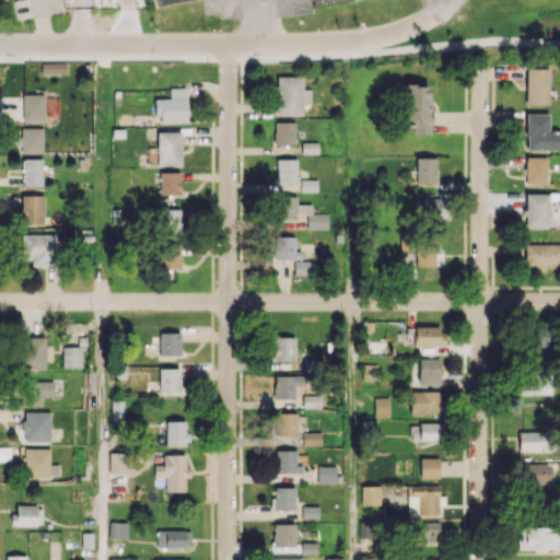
[(548,69),(525,69),(525,104),(548,104),(548,69)]
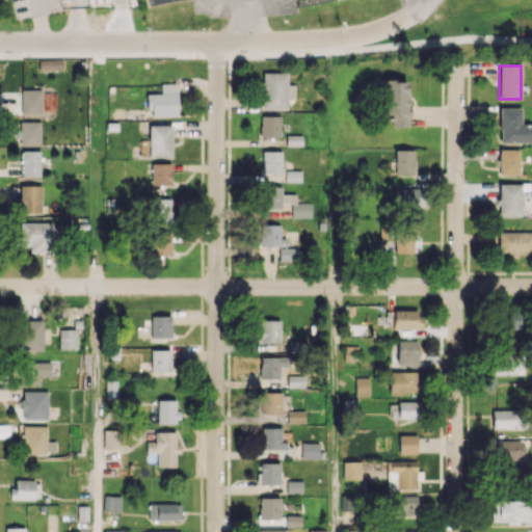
[(261,108),(287,109),(287,99),(294,99),(295,85),(287,84),(287,73),(262,72),(261,108)]
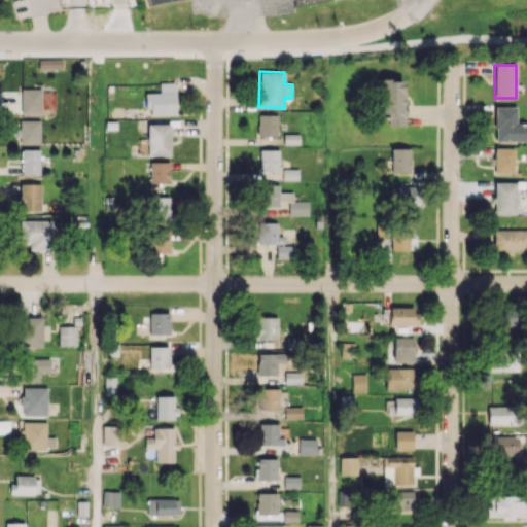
[(380,117),(388,117),(388,126),(405,126),(405,79),(380,79),(380,117)]
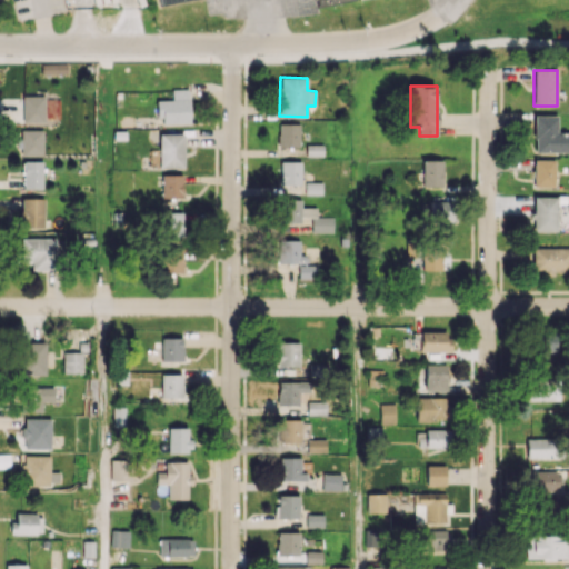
[(158,100),(158,125),(191,123),(190,89),(171,89),(172,100),(158,100)]
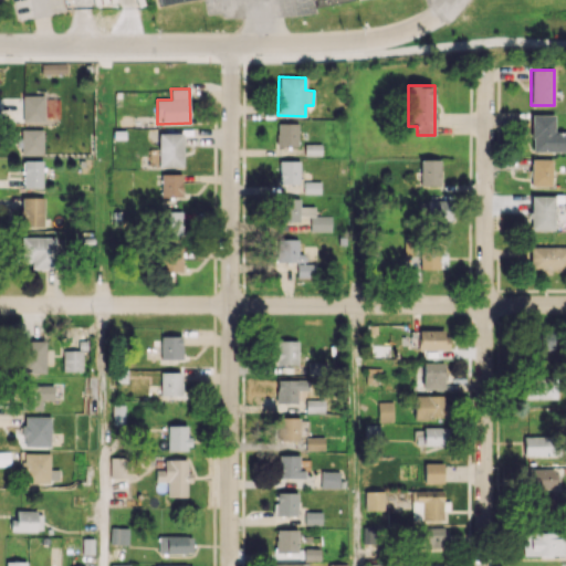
[(44,95),(22,95),(22,122),(43,122),(44,95)]
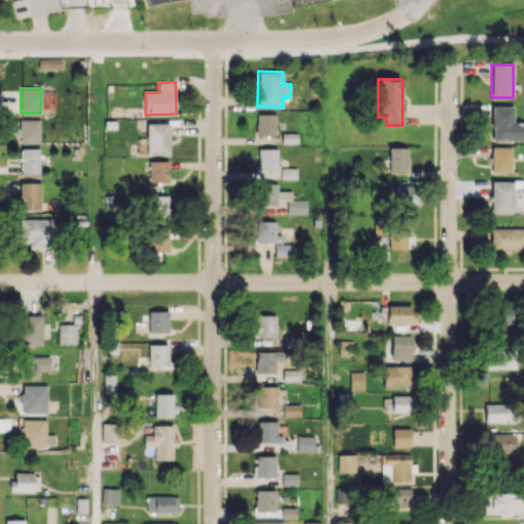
[(492,141),(523,141),(523,122),(513,122),(513,106),(492,106),(492,141)]
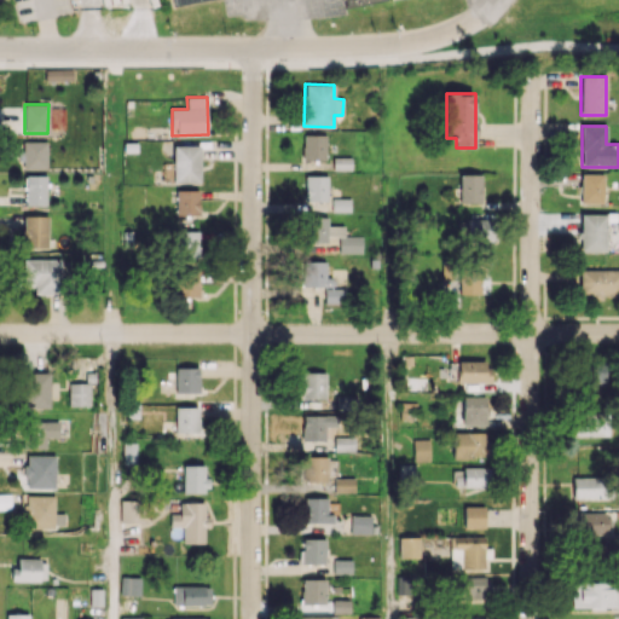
[(325,160),(325,134),(302,134),(302,160),(325,160)]
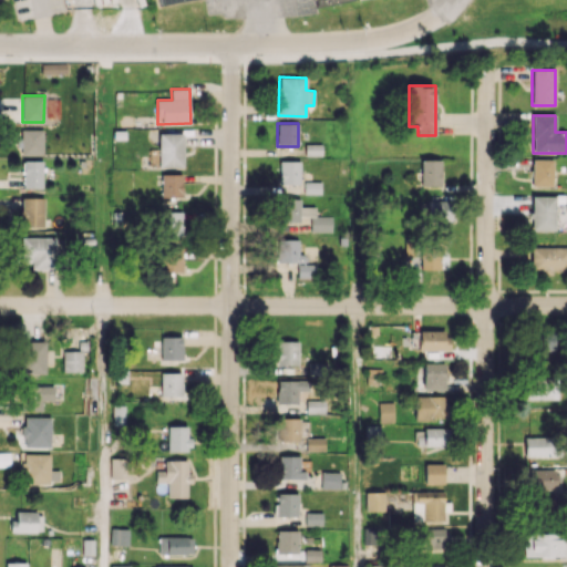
[(43,130),(21,130),(21,154),(42,155),(43,130)]
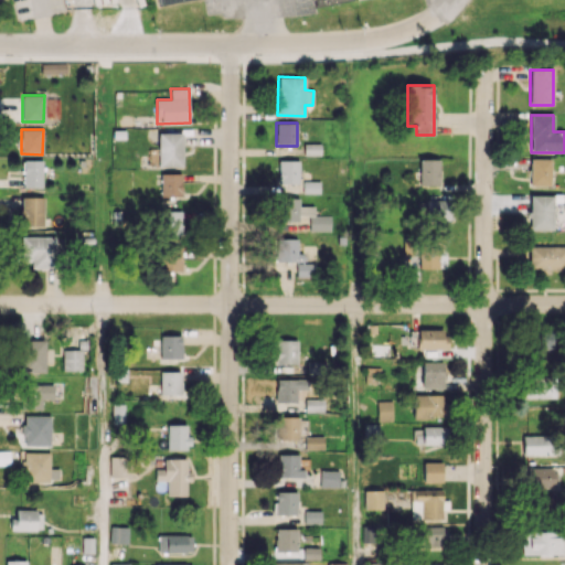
[(158,167),(182,167),(182,132),(158,132),(158,167)]
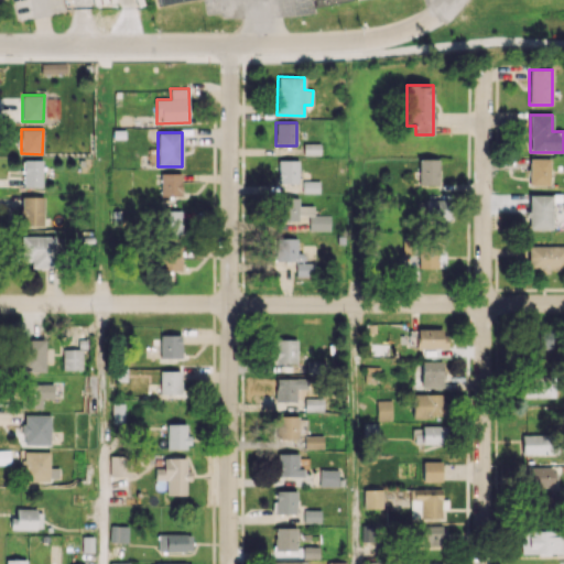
[(304,154),(321,155),(321,143),(304,143),(304,154)]
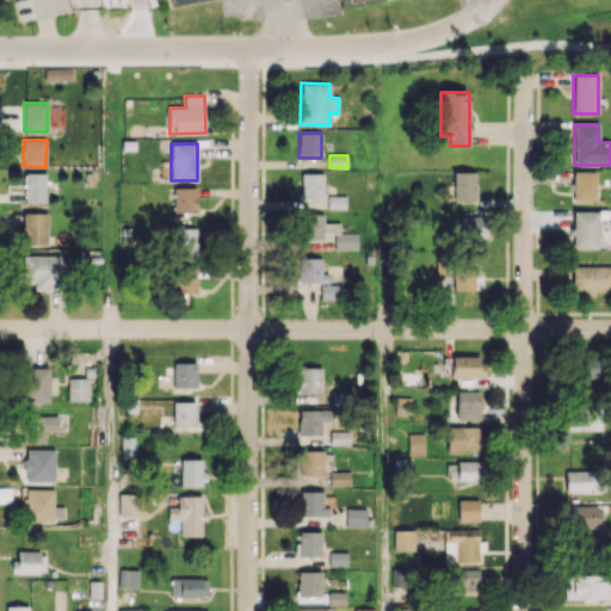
[(573,201),(596,201),(596,172),(573,171),(573,201)]
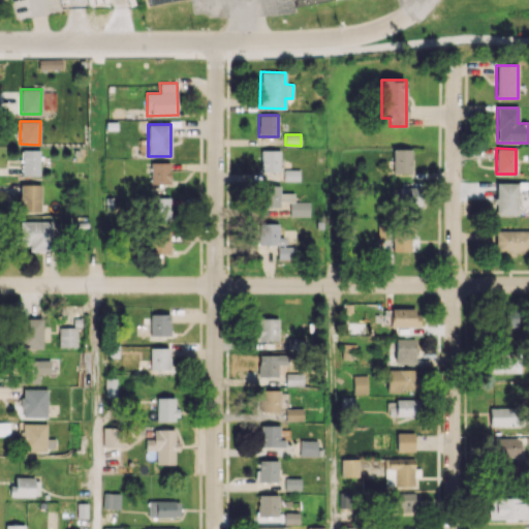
[(22,176),(39,176),(38,149),(21,150),(22,176)]
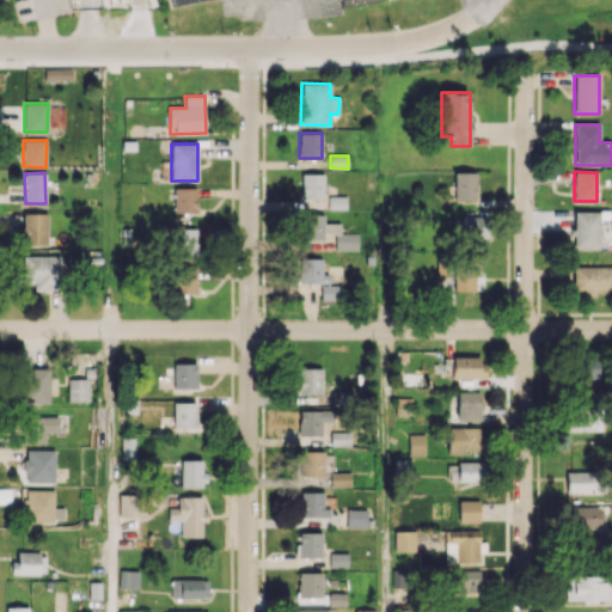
[(454,202),(477,201),(477,172),(453,172),(454,202)]
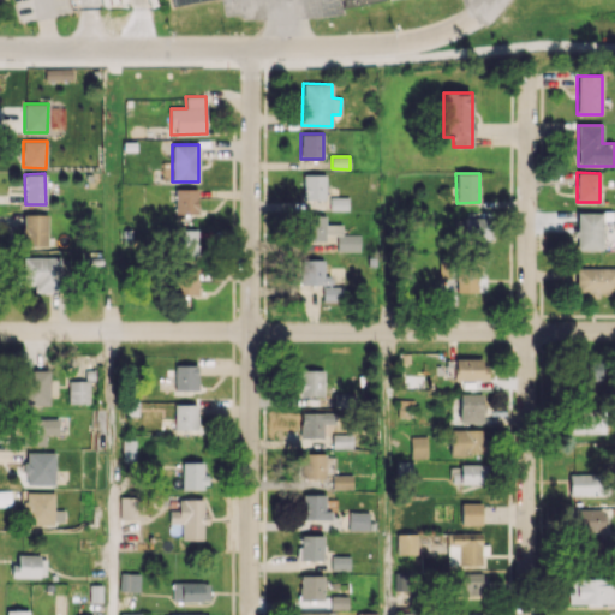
[(324,199),(324,174),(303,174),(303,199),(324,199)]
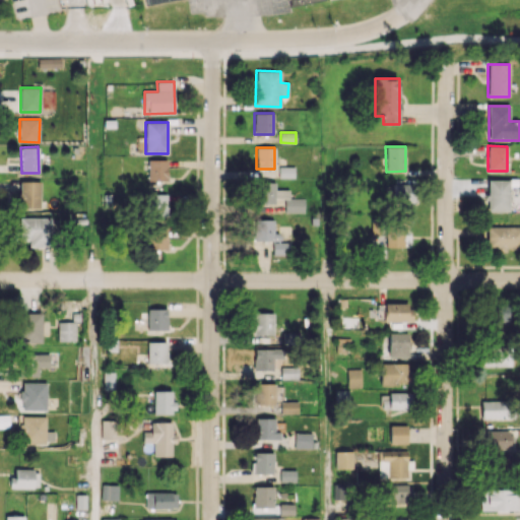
[(167,159),(147,159),(147,181),(167,181),(167,159)]
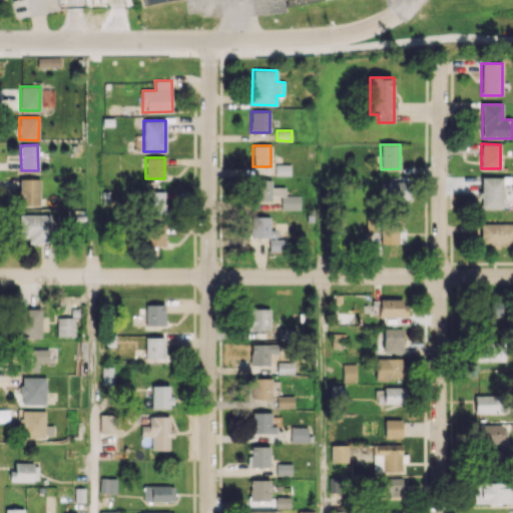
[(275,175),(291,175),(291,164),(275,164),(275,175)]
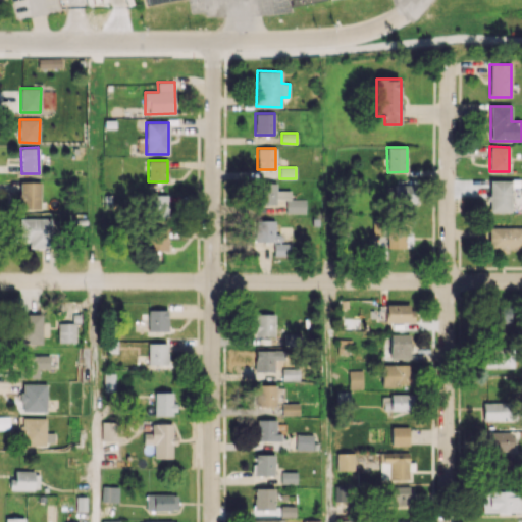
[(511,180),(488,180),(488,212),(511,212),(511,180)]
